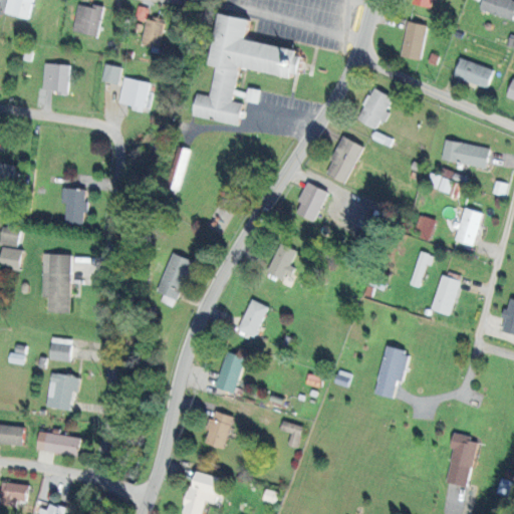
[(33,0),(7,0),(5,15),(30,19),(33,0)]
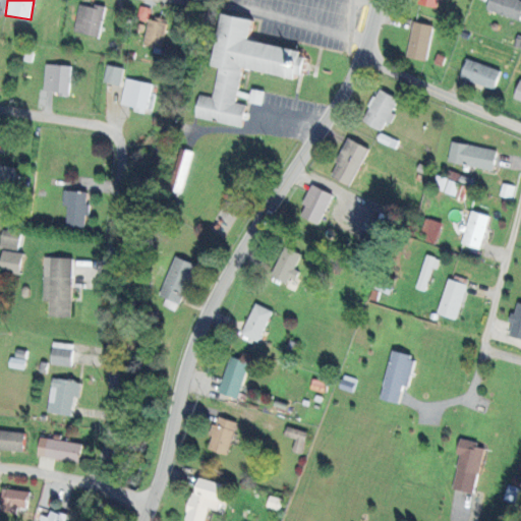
[(439,0),(418,0),(418,6),(439,8),(439,0)]
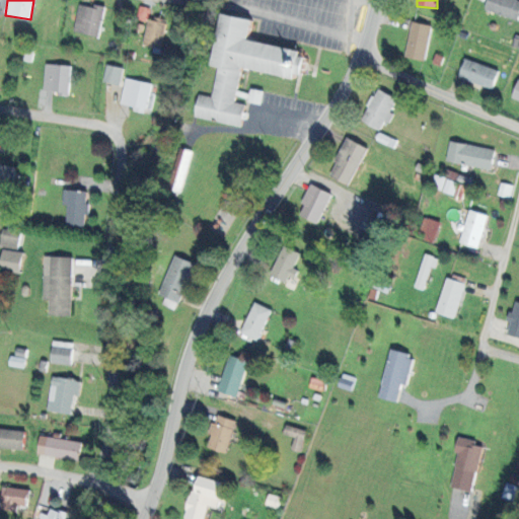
[(518,16),(518,0),(487,0),(484,10),(518,20),(518,16)]
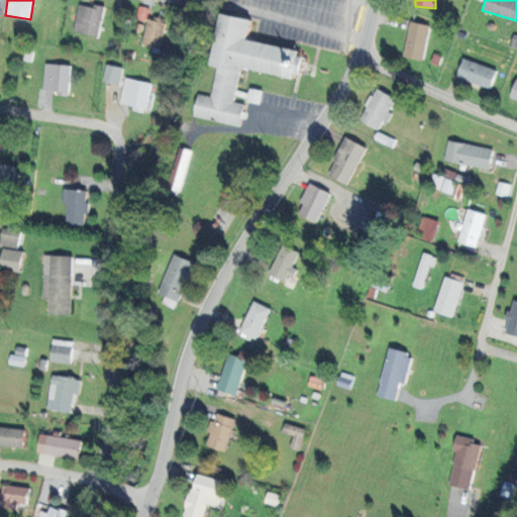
[(97,36),(104,7),(93,4),(92,8),(78,5),(72,31),(97,36)]
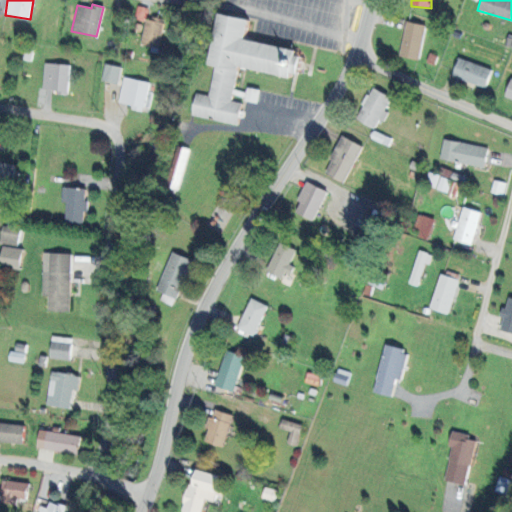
[(148,8),(137,6),(134,19),(144,22),(148,8)]
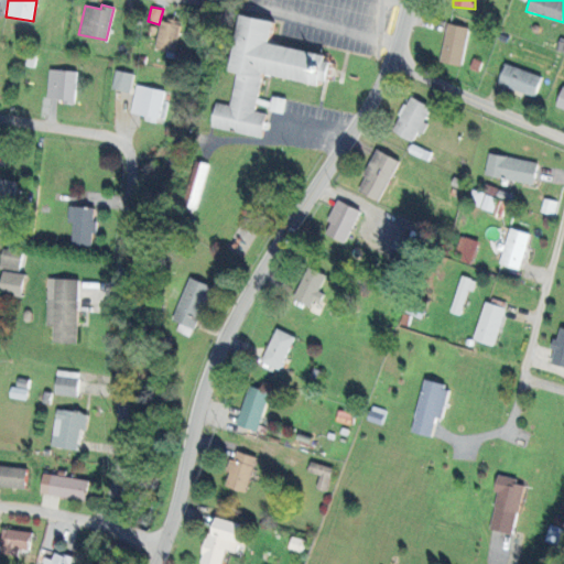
[(262,74),(326,86),(332,56),(269,45),(273,22),(239,15),(229,72),(236,73),(230,106),(215,102),(210,128),(261,138),(266,114),(255,111),(262,74)]
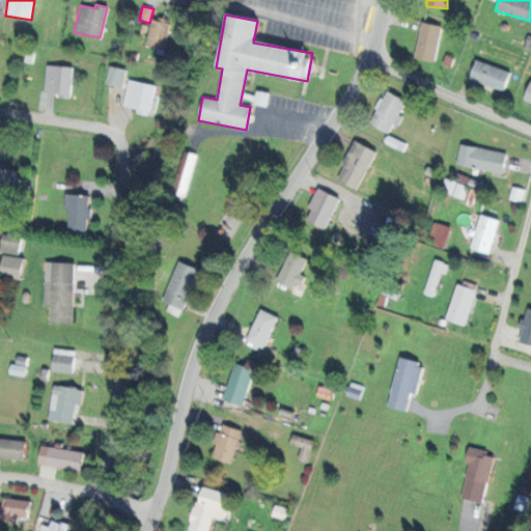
[(164,50),(170,22),(151,18),(145,46),(164,50)]
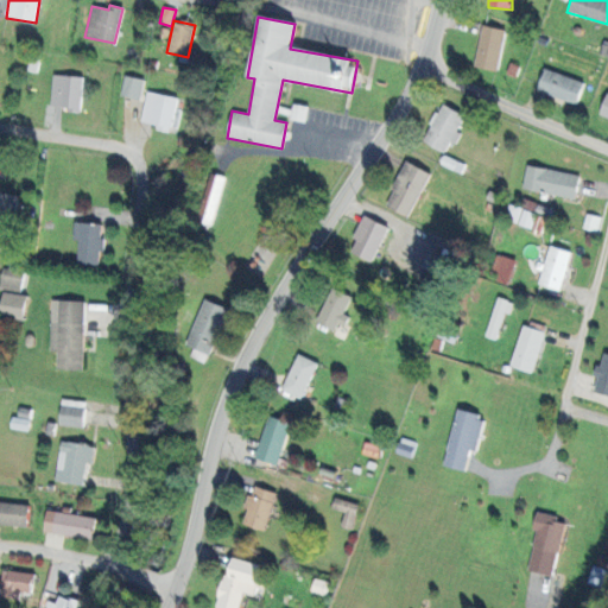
[(476,68),(499,71),(504,30),(481,26),(476,68)]
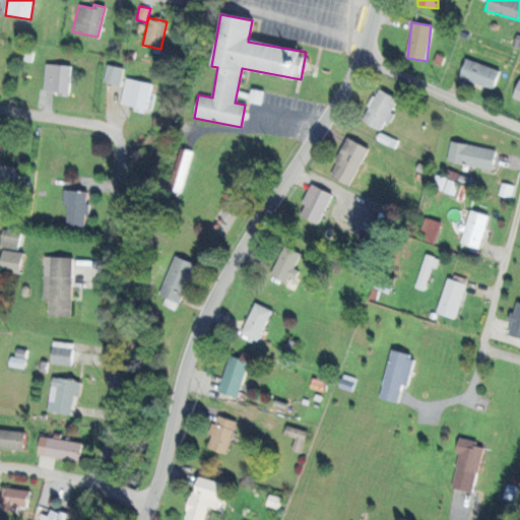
[(493,89),(499,70),(465,59),(459,78),(493,89)]
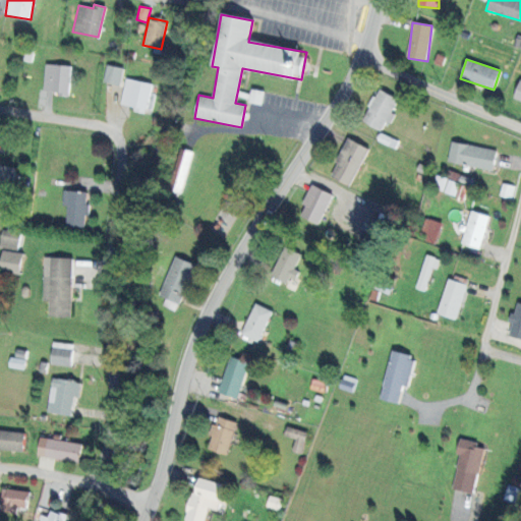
[(68,97),(70,66),(44,64),(43,91),(57,92),(56,97),(68,97)]
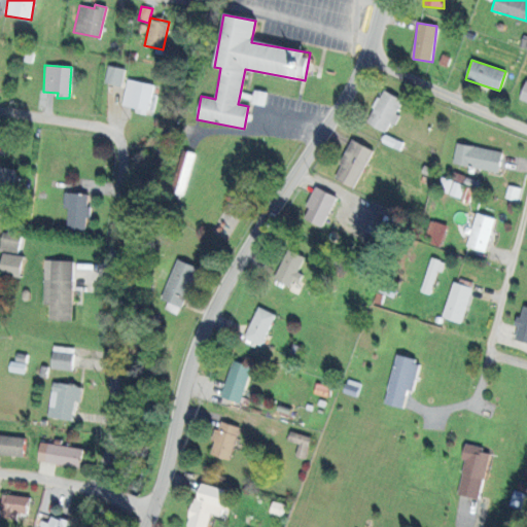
[(121,88),(125,69),(107,66),(104,84),(121,88)]
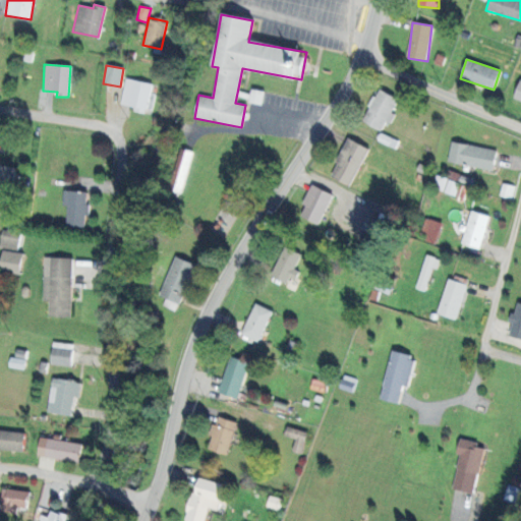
[(120,105),(133,107),(132,111),(146,114),(152,84),(126,78),(120,105)]
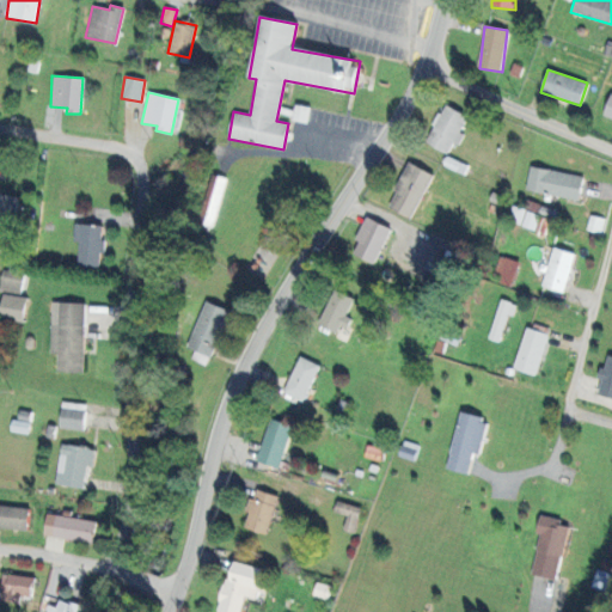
[(279,116),(307,120),(310,108),(295,105),(294,110),(280,108),(279,116)]
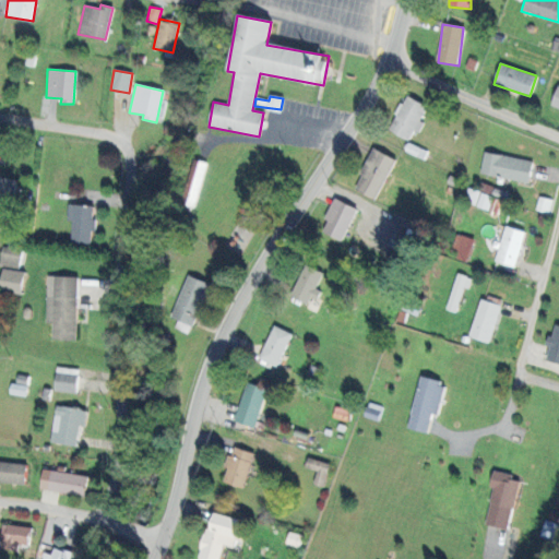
[(418,133),(424,123),(419,121),(427,106),(407,96),(389,130),(408,141),(414,131),(418,133)]
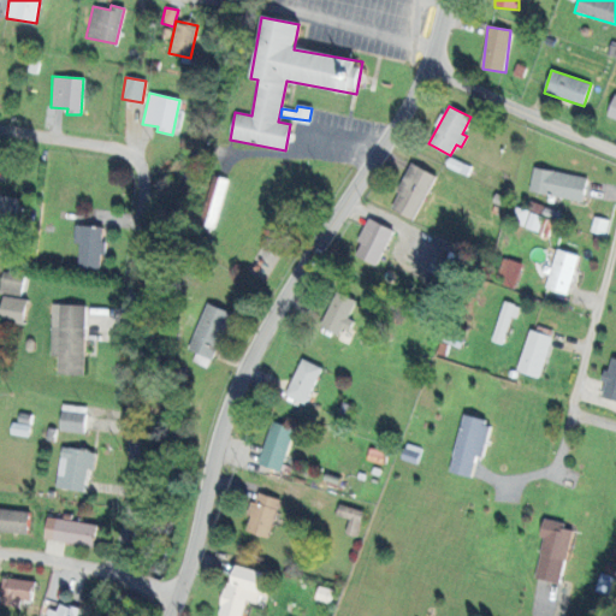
[(390,208),(414,220),(436,176),(410,164),(390,208)]
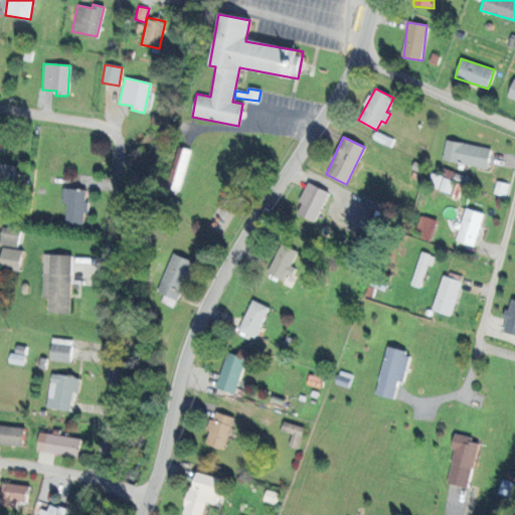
[(487,168),(490,149),(446,140),(442,160),(487,168)]
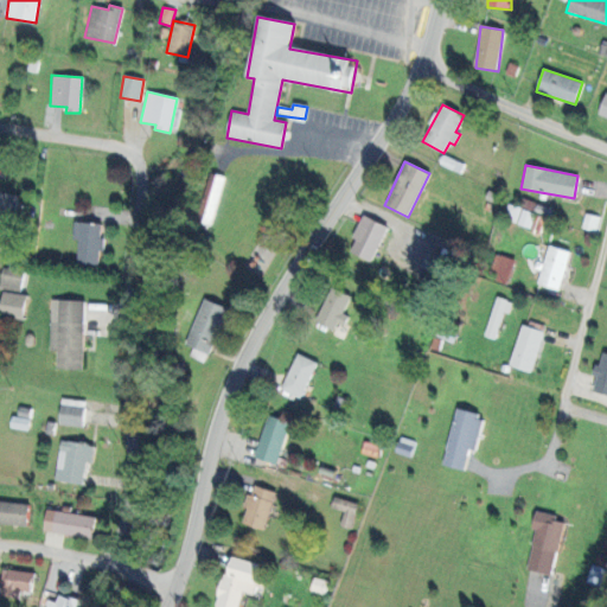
[(212,225),(223,177),(206,173),(197,223),(212,225)]
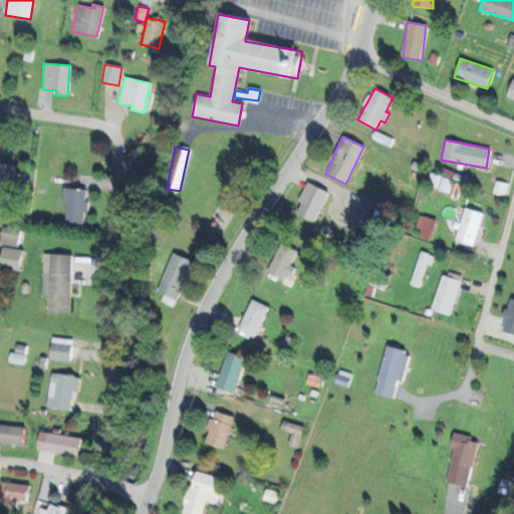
[(0,183),(11,186),(16,167),(0,162),(0,183)]
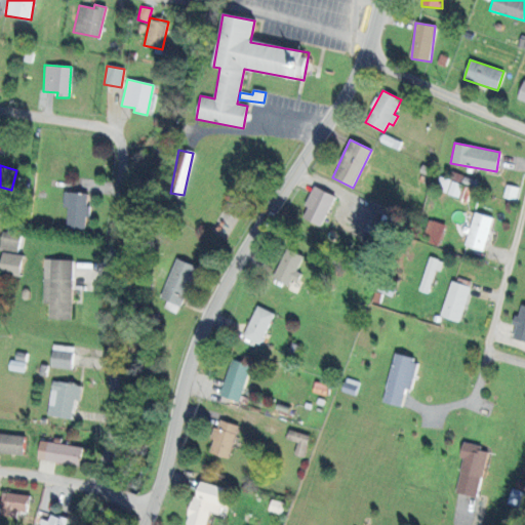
[(458,196),(460,183),(439,177),(436,191),(458,196)]
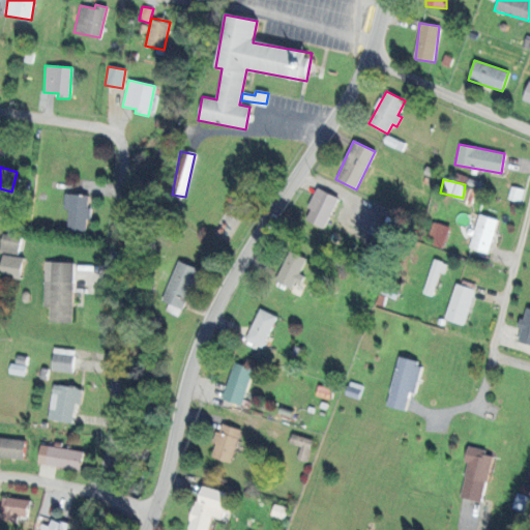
[(325,229),(337,197),(316,189),(304,222),(325,229)]
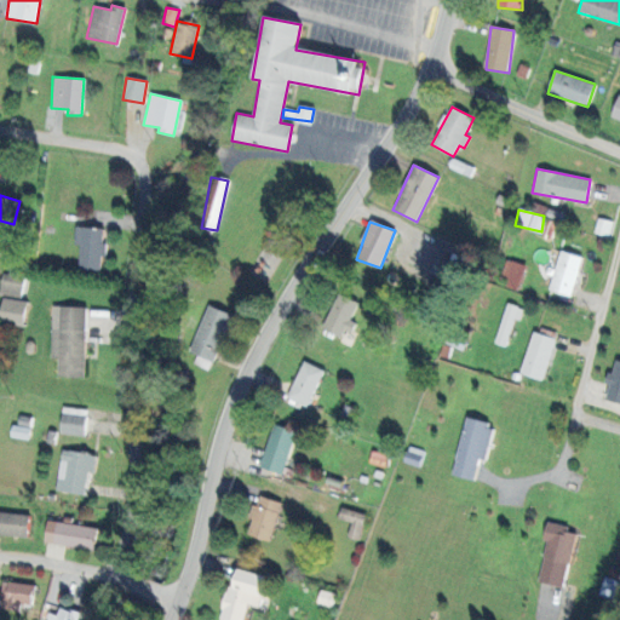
[(104,229),(74,228),(74,245),(79,245),(79,270),(102,270),(104,229)]
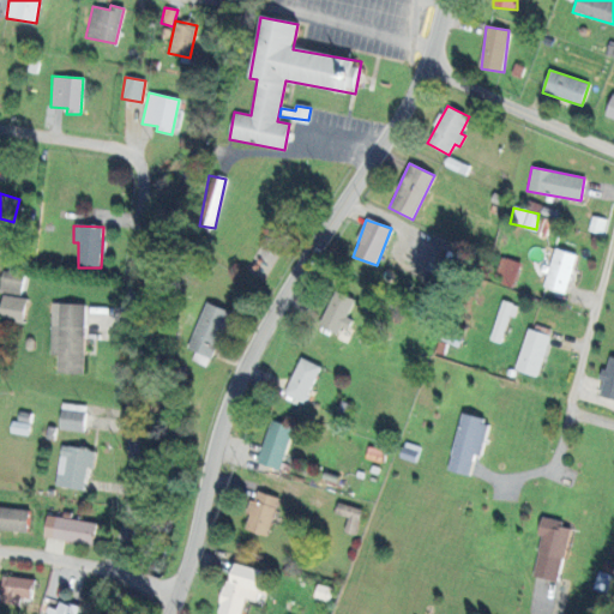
[(565,295),(577,256),(555,248),(543,288),(565,295)]
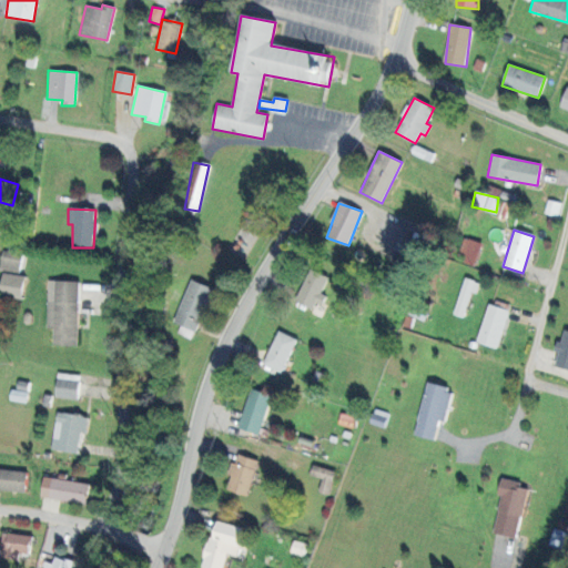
[(393,252),(412,261),(419,243),(401,234),(393,252)]
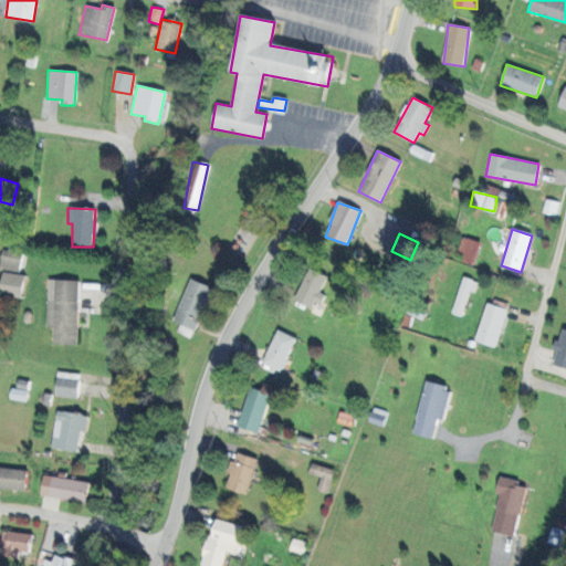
[(454,257),(473,263),(480,243),(461,237),(454,257)]
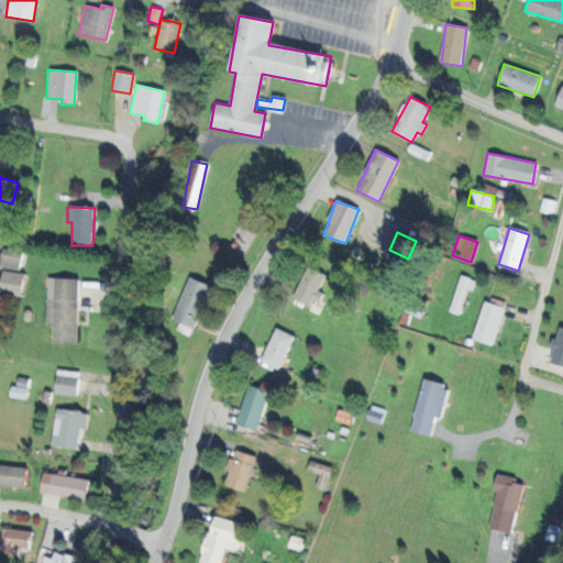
[(0,268),(18,272),(23,249),(3,244),(0,258),(0,268)]
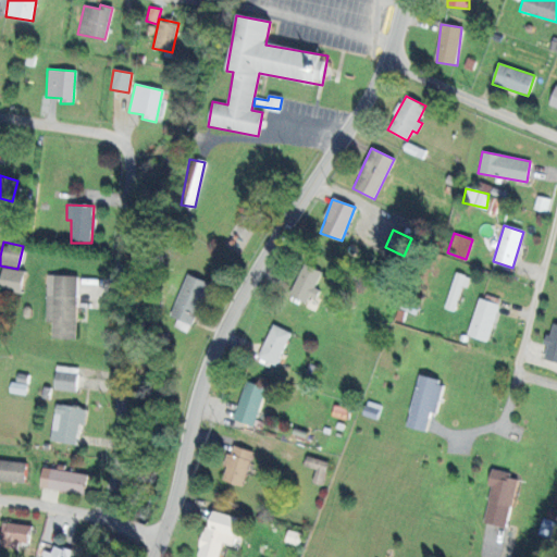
[(288,295),(305,304),(309,295),(316,299),(320,291),(313,287),(321,273),(305,264),(288,295)]
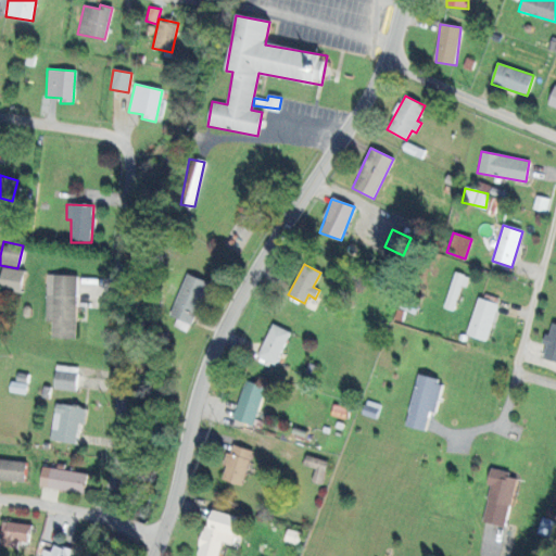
[(23,269),(2,268),(0,286),(0,290),(22,292),(23,269)]
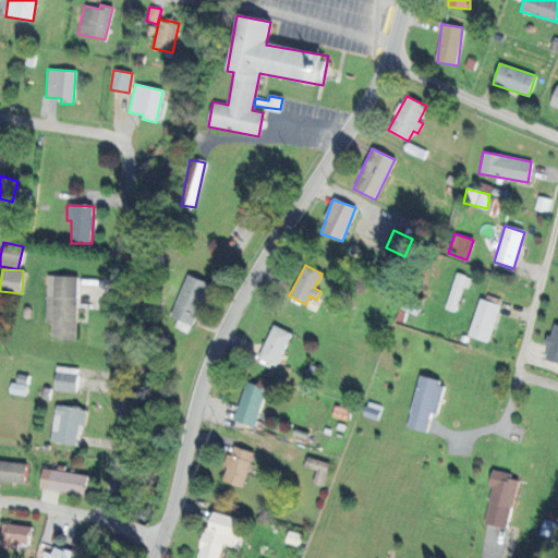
[(471,277),(455,274),(447,310),(457,313),(462,286),(469,288),(471,277)]
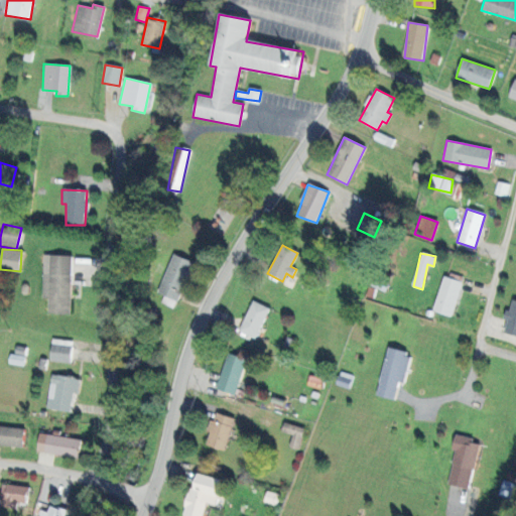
[(71,314),(72,256),(49,255),(49,275),(42,275),(41,298),(47,298),(47,314),(71,314)]
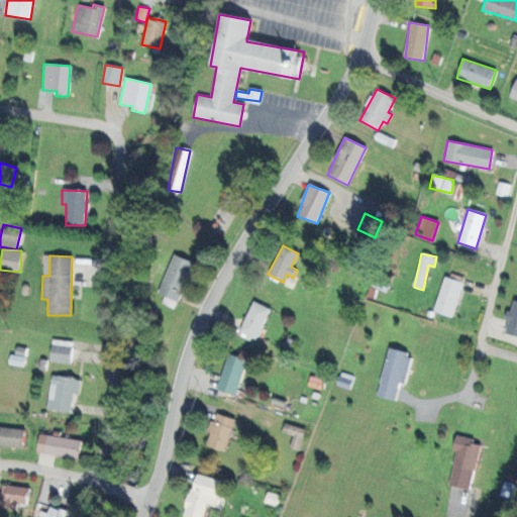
[(194,263),(173,255),(160,295),(180,302),(194,263)]
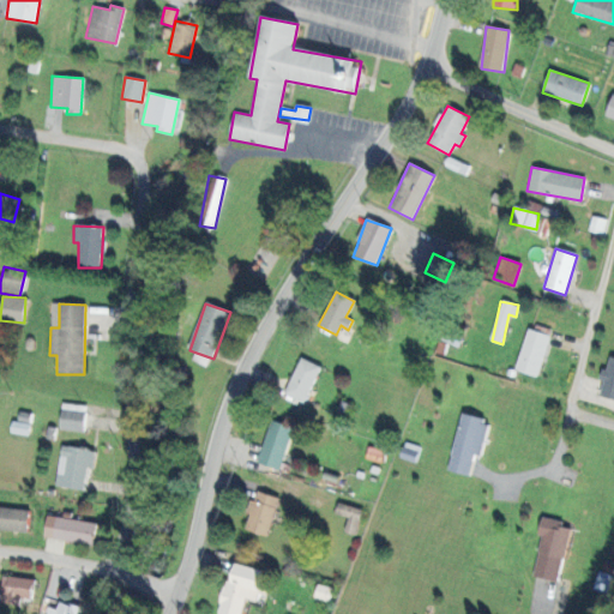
[(536,378),(551,337),(529,329),(515,369),(536,378)]
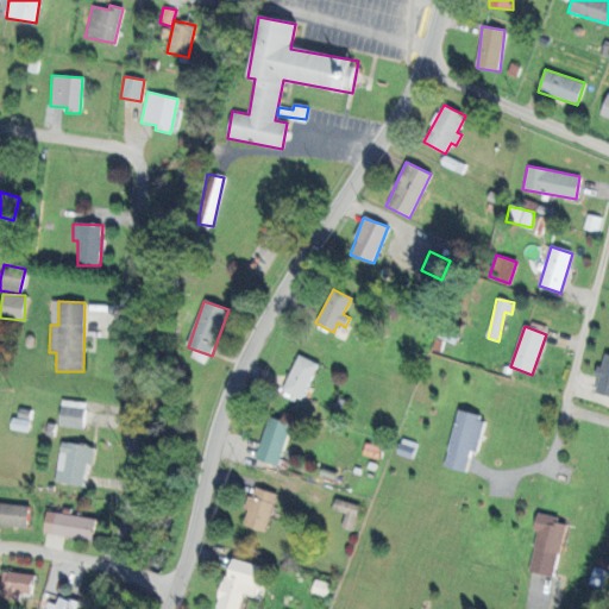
[(282,391),(302,400),(318,363),(297,355),(282,391)]
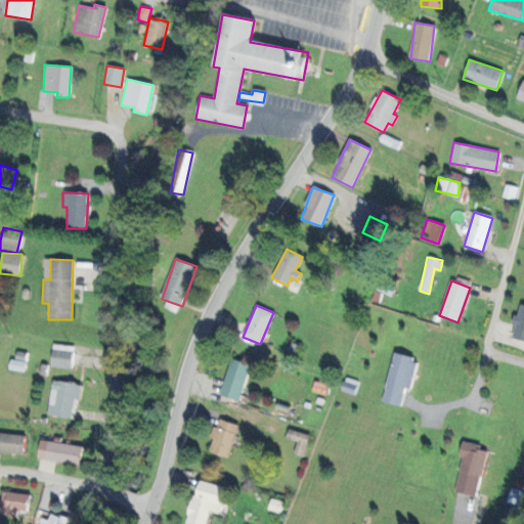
[(523,341),(523,306),(520,305),(518,316),(514,315),(512,324),(515,325),(512,339),(523,341)]
